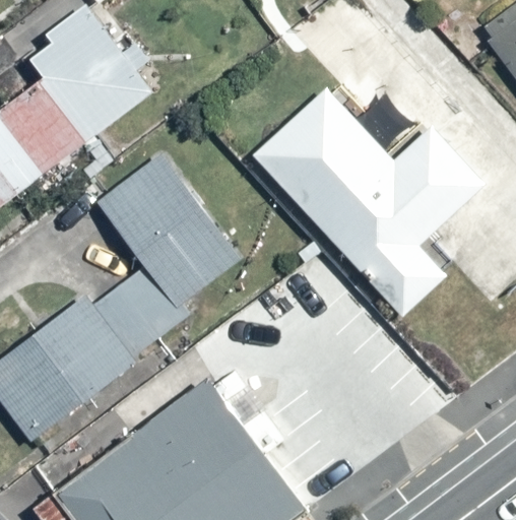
[(0,208),(150,91),(85,4),(20,53),(40,79),(0,110),(0,208)]
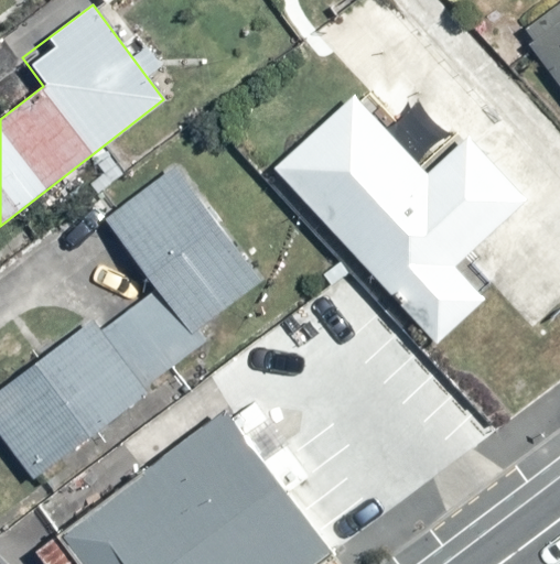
[(559,21),(529,44),(559,84),(559,21)]
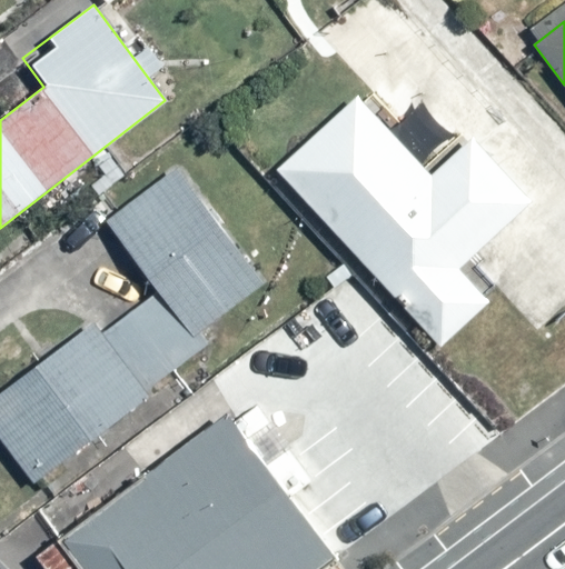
[(356,97),(276,169),(440,349),(489,301),(457,271),(531,202),(472,139),(433,176),(356,97)]
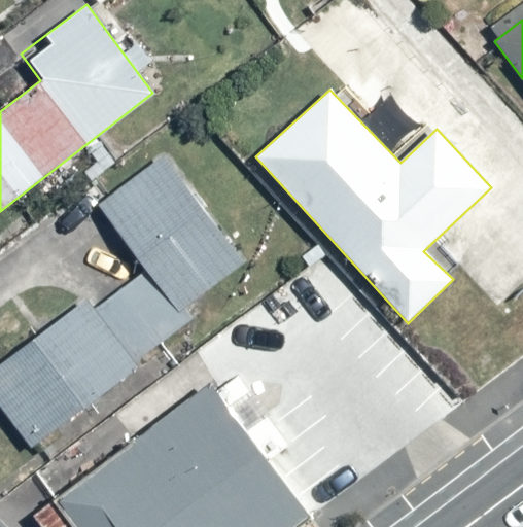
[(246,264),(166,155),(95,204),(146,270),(93,308),(85,300),(0,360),(0,405),(31,447),(199,323),(186,307),(246,264)]
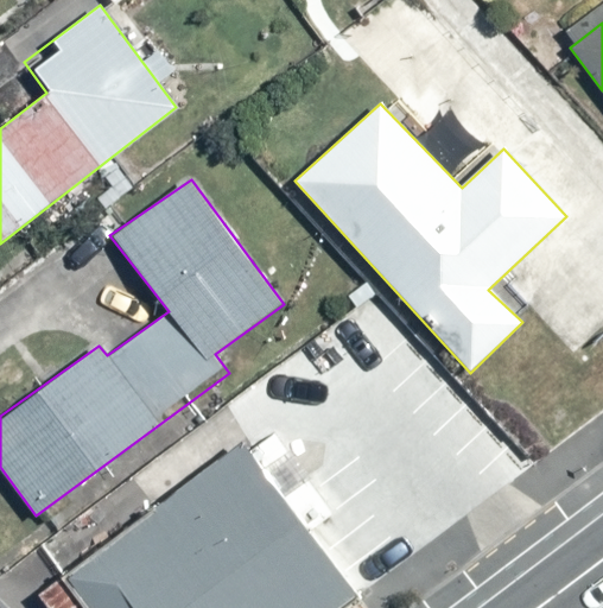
[(341,607),(375,581),(235,404),(40,557),(81,607),(341,607)]
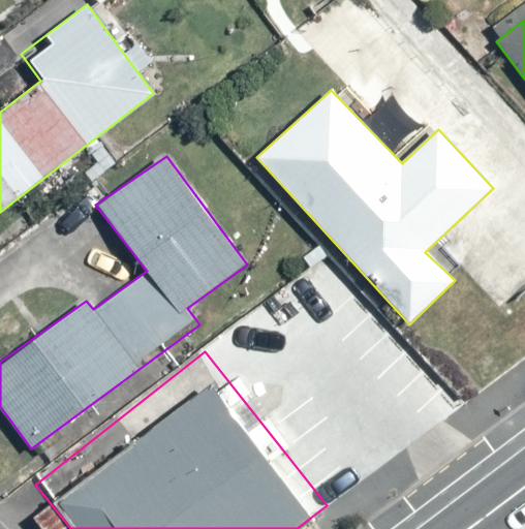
All buildings are outlined.
